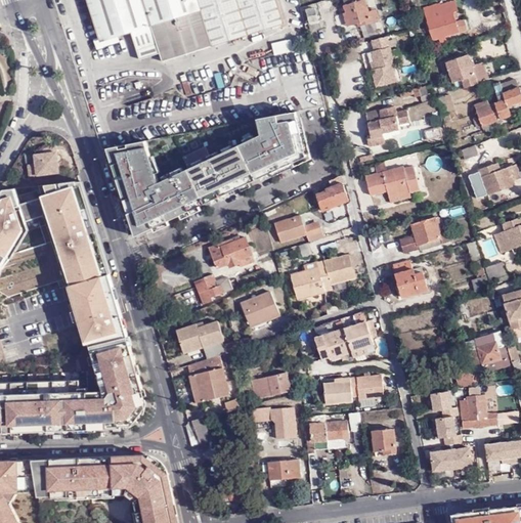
[(86,0),(99,42),(115,38),(129,33),(138,59),(158,53),(160,61),(283,23),(274,0),(86,0)]
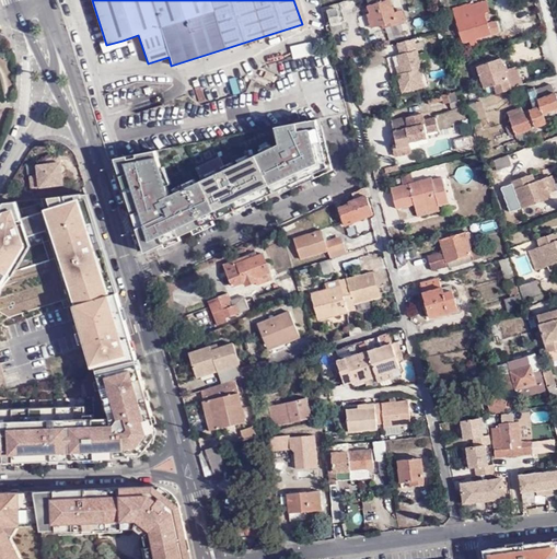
[(393,11),(389,0),(366,0),(368,3),(366,4),(372,26),(386,22),(387,26),(405,21),(402,9),(393,11)]
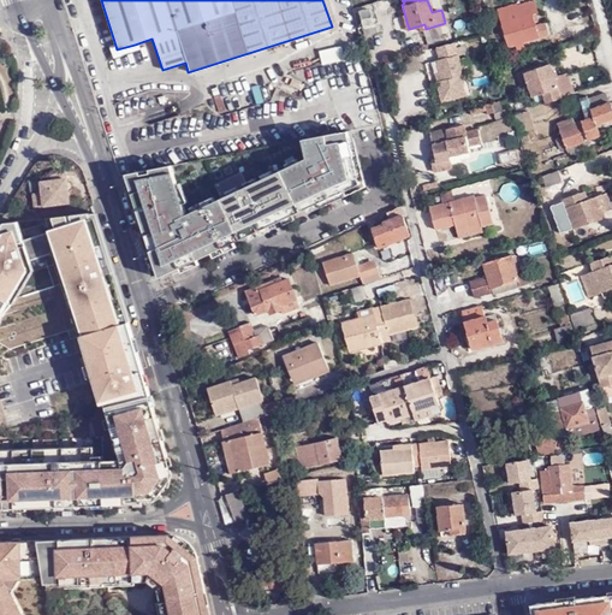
[(505,47),(538,37),(533,23),(530,13),(536,12),(533,0),(527,0),(515,4),(515,1),(494,6),(499,22),(505,47)]
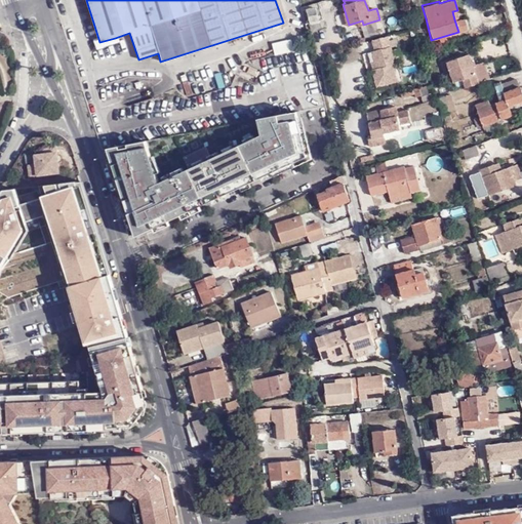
[(310,29),(322,27),(321,19),(317,19),(314,7),(306,9),(310,29)]
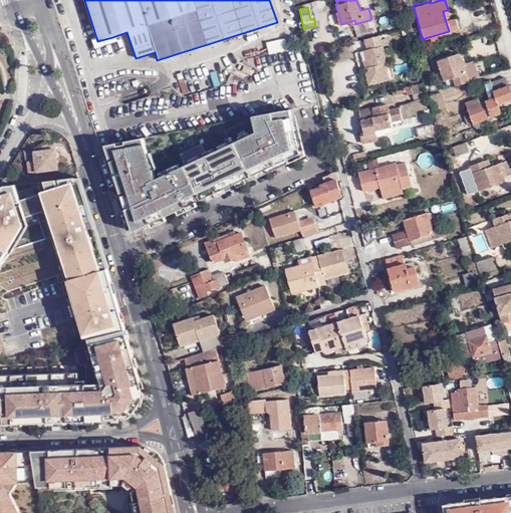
[(454,17),(445,19),(449,31),(457,29),(454,17)]
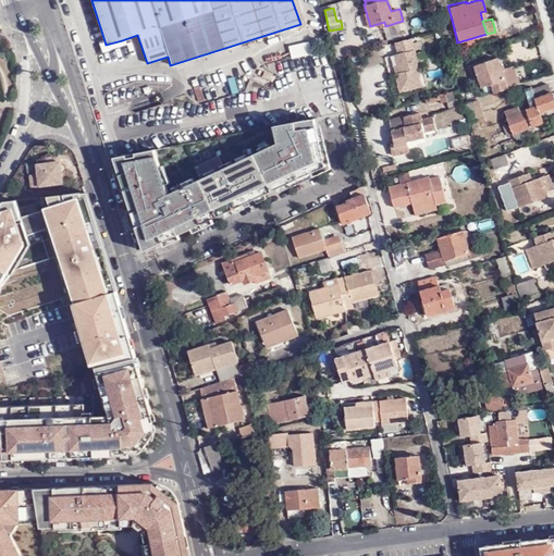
[(408,36),(391,40),(394,50),(391,51),(394,63),(391,63),(393,71),(391,71),(396,90),(419,84),(415,66),(417,65),(408,36)]
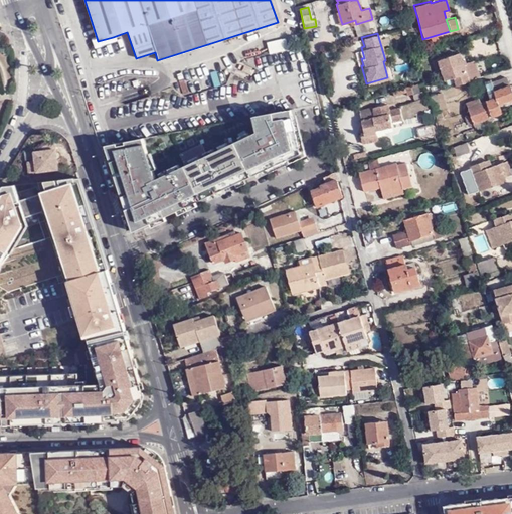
[(265,41),(268,52),(286,47),(282,36),(265,41)]
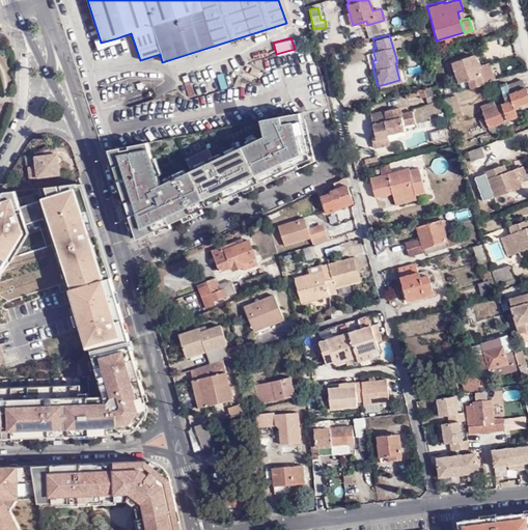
[(117,43),(116,38),(101,43),(103,47),(117,43)]
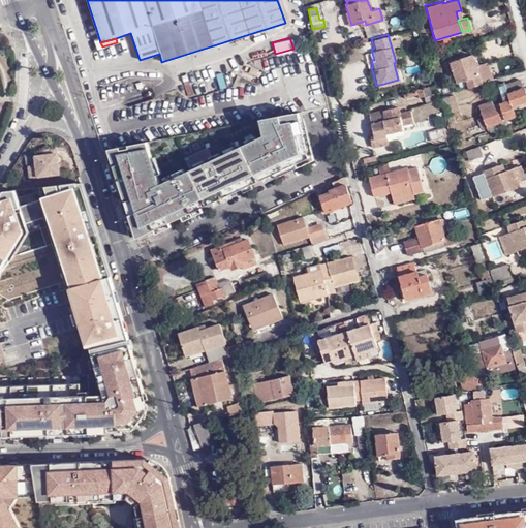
[(474,66),(470,55),(449,63),(455,83),(463,81),(465,86),(491,80),(485,62),(474,66)]
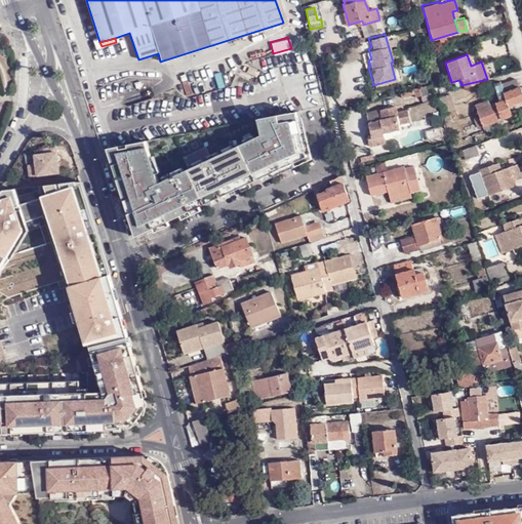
[(214,71),(215,85),(224,85),(223,70),(214,71)]
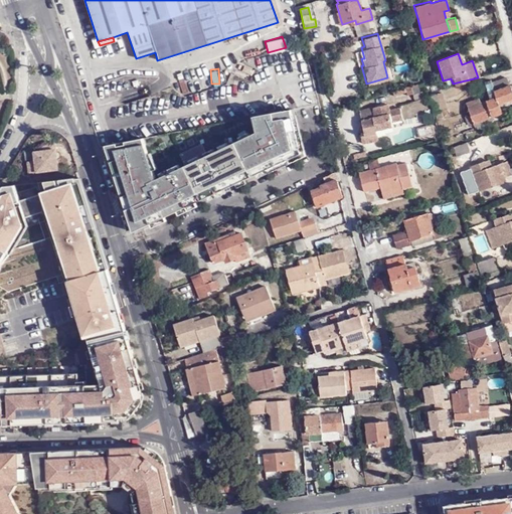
[(505,77),(490,82),(493,91),(502,88),(509,86),(505,77)]
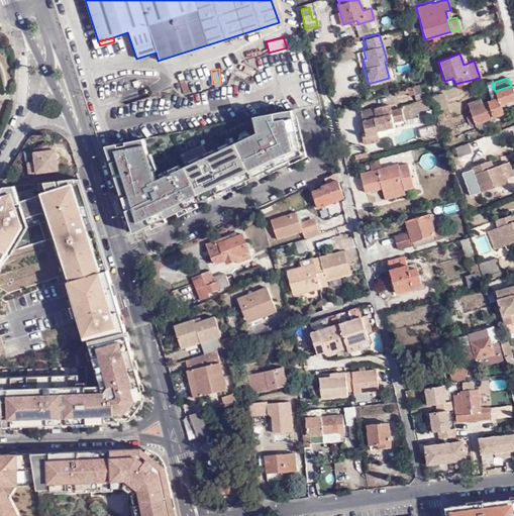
[(499,104),(513,98),(513,95),(511,86),(504,88),(495,91),(492,83),(491,81),(481,84),(482,87),(486,86),(491,101),(481,105),(479,99),(467,103),(473,124),(502,113),(499,104)]
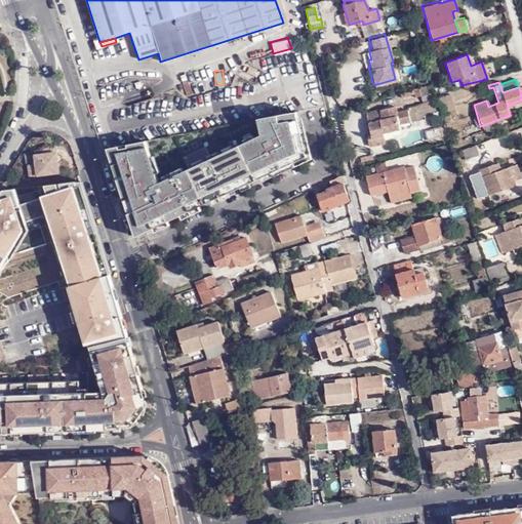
[(426,90),(425,86),(411,89),(413,97),(420,95),(419,92),(426,90)]
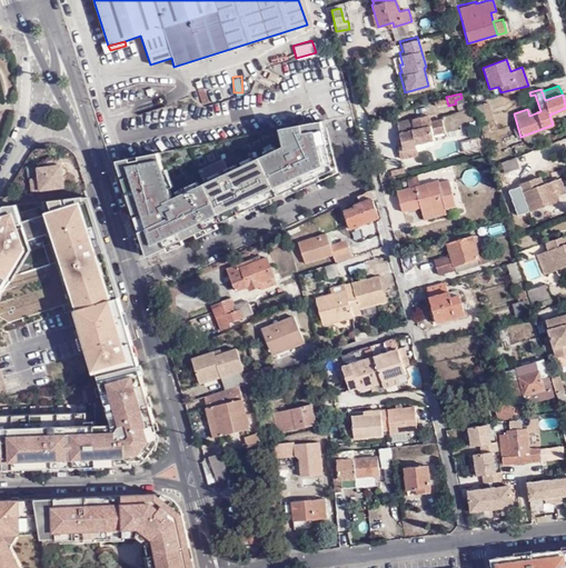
[(426,115),(396,122),(401,148),(398,149),(400,159),(417,156),(416,152),(435,148),(430,133),(437,132),(435,123),(428,125),(426,115)]
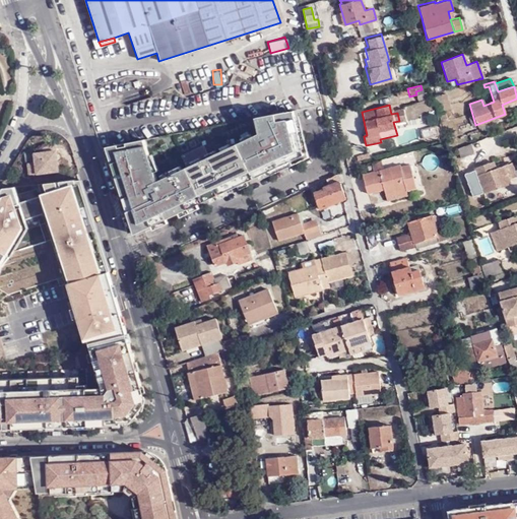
[(141,140),(104,147),(119,195),(128,192),(131,200),(121,203),(131,235),(164,219),(162,212),(168,210),(171,216),(202,202),(198,196),(220,186),(223,192),(224,192),(274,170),(270,163),(278,159),(288,164),(303,156),(291,112),(254,119),(260,142),(156,190),(141,140)]
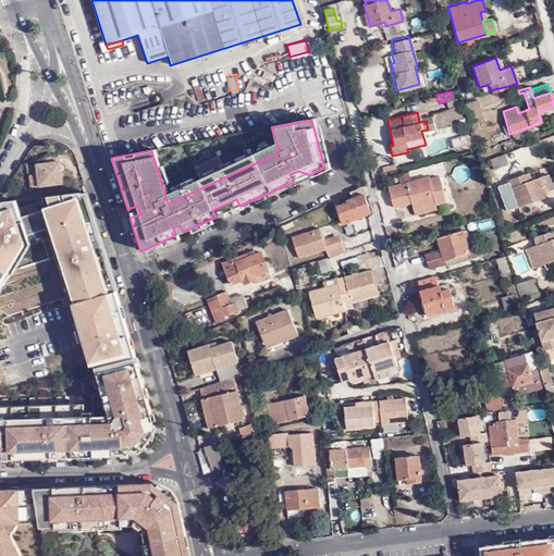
[(467,135),(452,138),(454,147),(468,145),(467,135)]
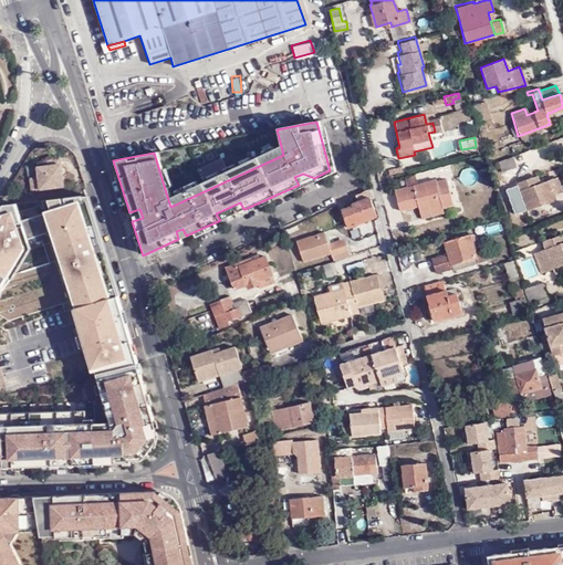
[(41,166),(59,164),(58,156),(40,158),(41,166)]
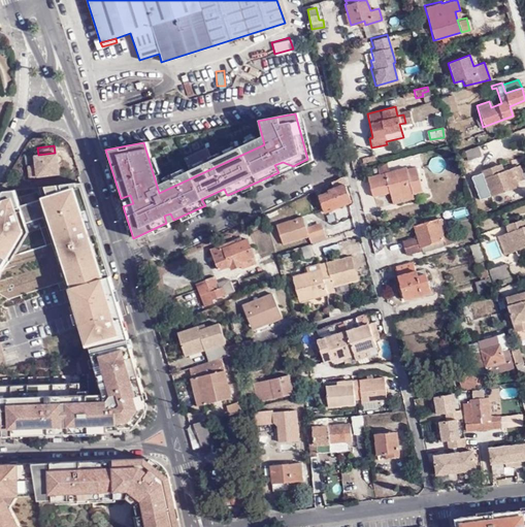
[(481,156),(477,145),(463,151),(466,161),(481,156)]
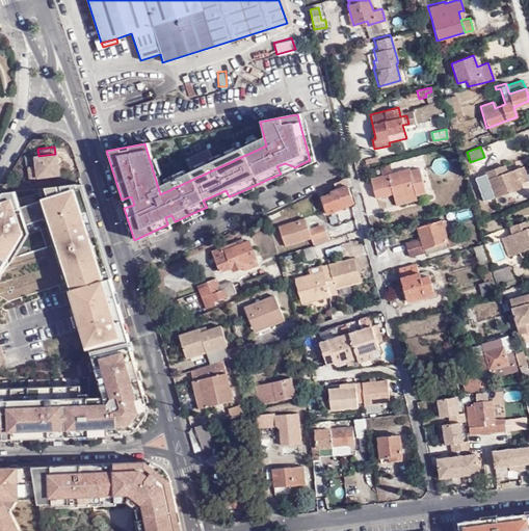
[(38,156),(32,156),(34,165),(26,167),(28,178),(57,174),(55,154),(38,156)]
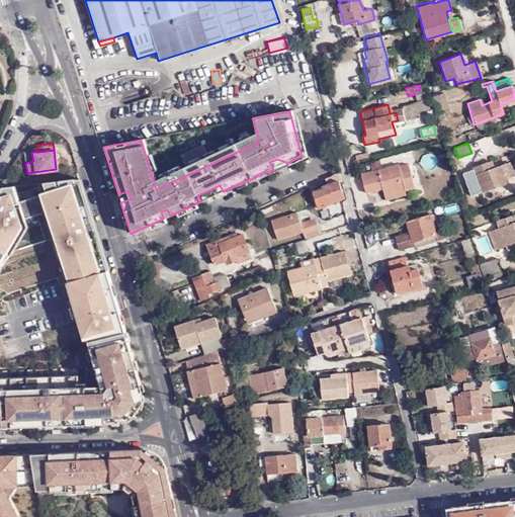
[(269,162),(273,169),(277,167),(287,163),(277,159),(269,162)]
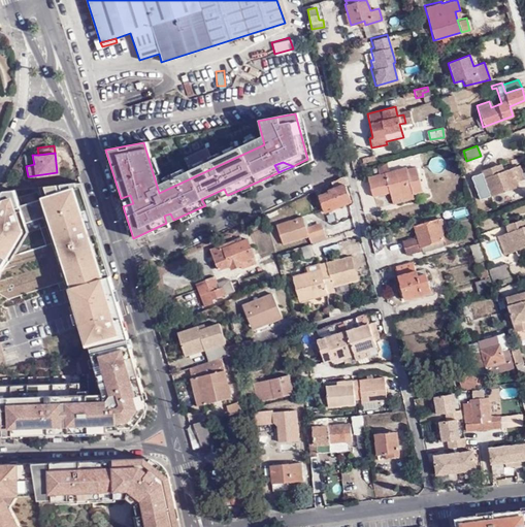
[(376,165),(379,174),(388,171),(386,163),(376,165)]
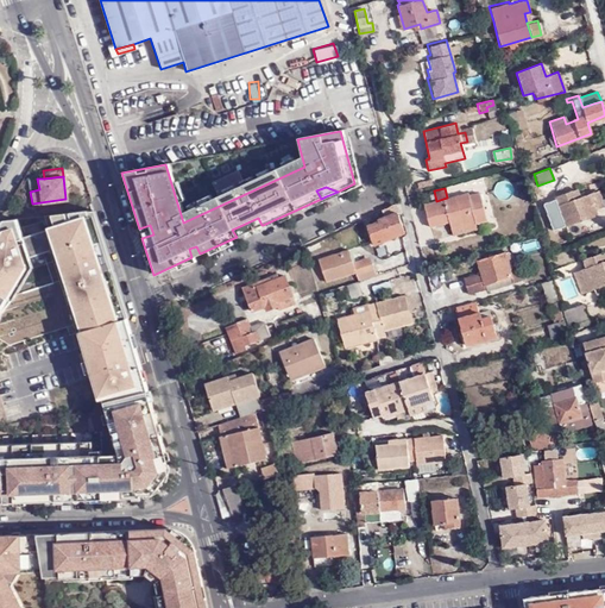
[(553,198),(556,207),(579,199),(577,189),(553,198)]
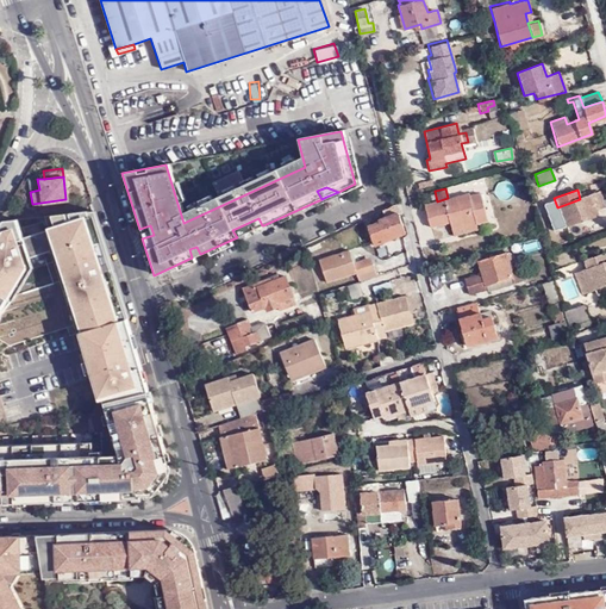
[(448,198),(437,202),(424,205),(429,227),(449,222),(450,228),(475,222),(475,224),(486,221),(480,192),(469,194),(468,193),(448,198)]
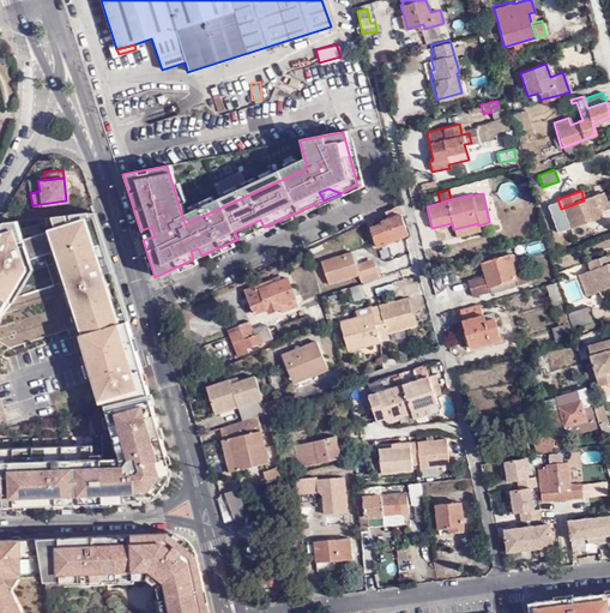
[(599,211),(608,209),(602,193),(584,200),(561,209),(568,229),(601,217),(599,211)]
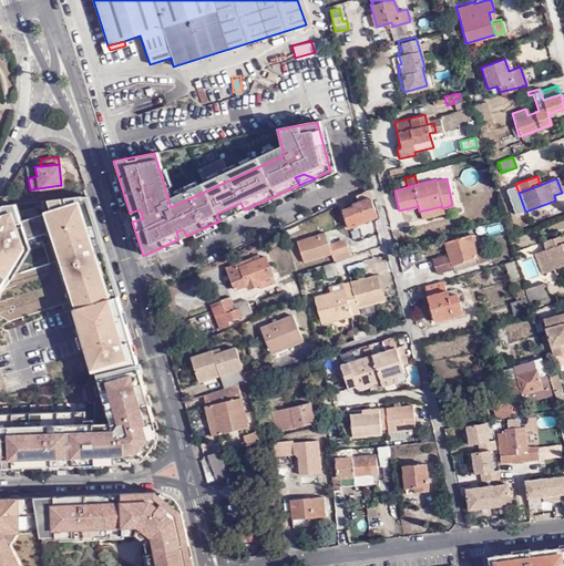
[(0,289),(24,248),(21,235),(47,227),(93,376),(95,372),(132,364),(123,327),(104,243),(91,185),(0,206),(0,289)]
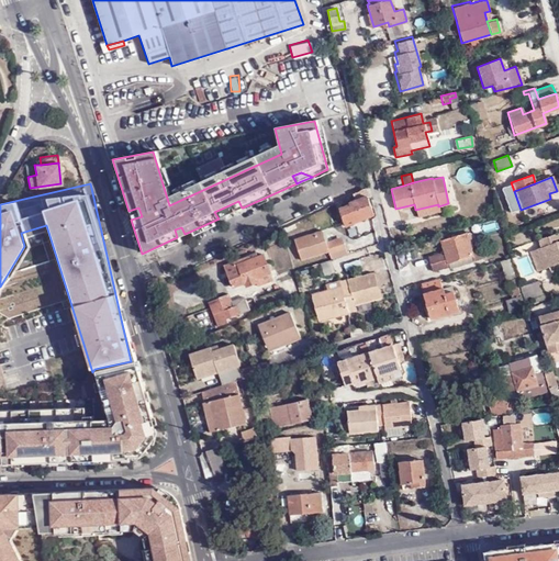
[(343,223),(371,211),(366,195),(347,203),(348,205),(337,210),(343,223)]
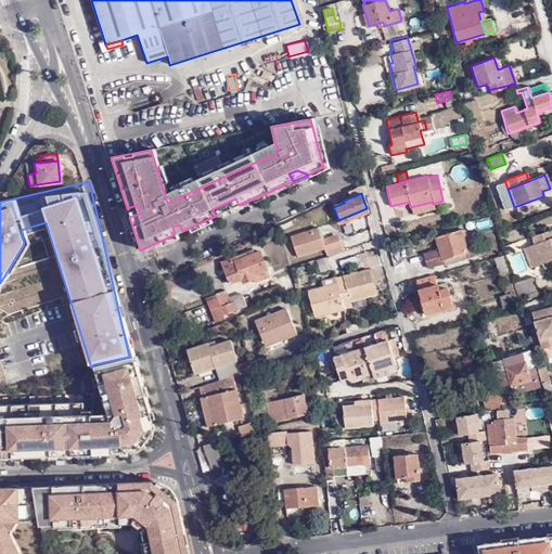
[(212,209),(216,216),(239,205),(235,198),(212,209)]
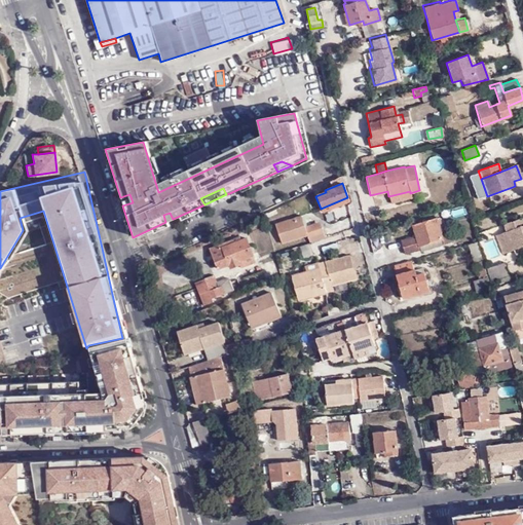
[(411,197),(410,193),(410,191),(388,196),(390,202),(411,197)]
